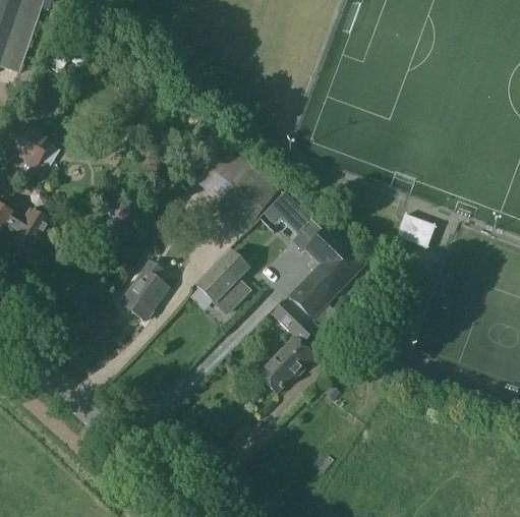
[(0,0),(0,64),(21,71),(44,0),(0,0)]
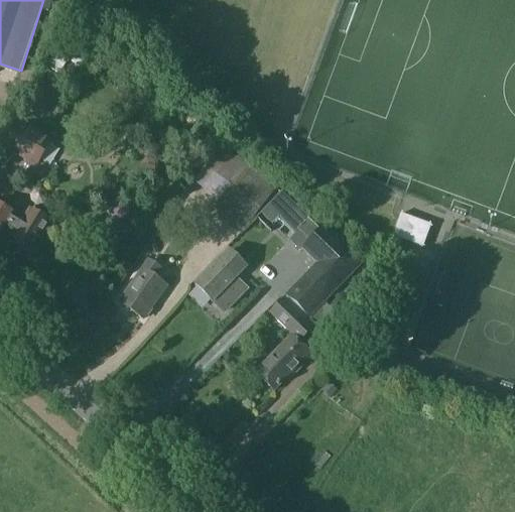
[(37,165),(54,137),(20,116),(3,144),(37,165)]
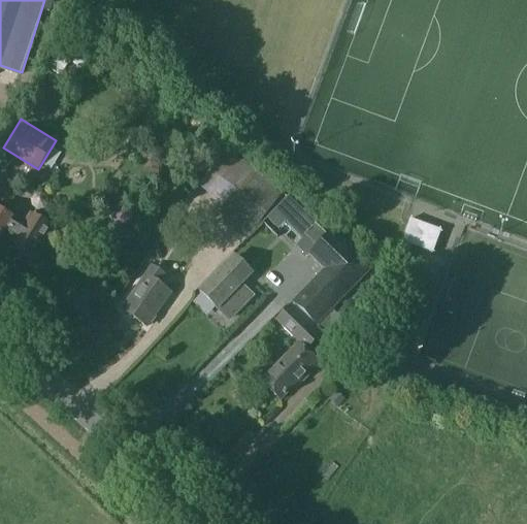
[(283,190),(248,162),(213,204),(249,233),(283,190)]
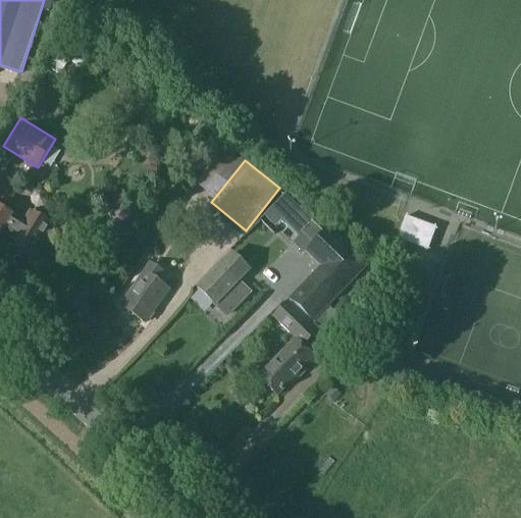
[(5,208),(17,188),(6,180),(0,191),(0,240),(7,228),(16,234),(14,238),(35,250),(52,222),(31,209),(23,222),(14,217),(15,215),(5,208)]
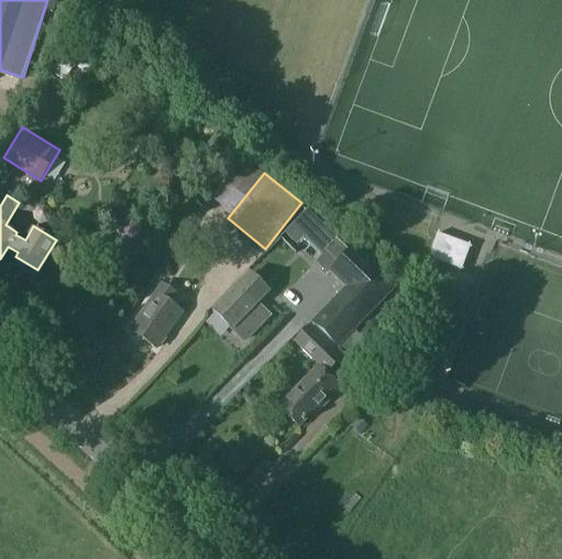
[(461,266),(470,243),(443,232),(438,231),(428,256),(445,263),(460,269),(461,266)]
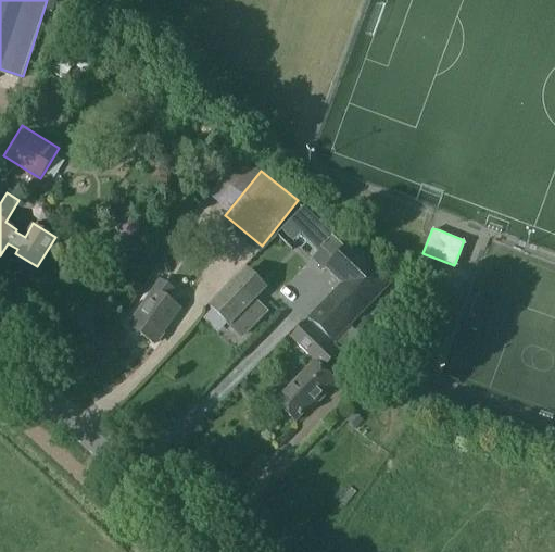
[(310,314),(335,338),(392,278),(351,239),(327,264),(343,279),(310,314)]
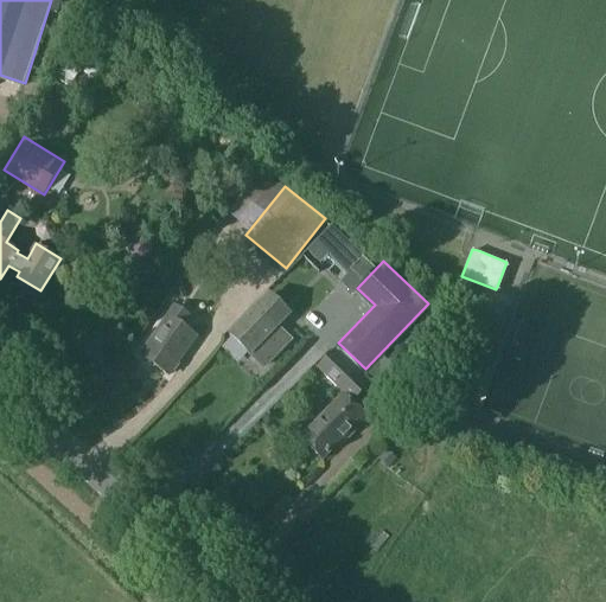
[(289,312),(275,299),(263,312),(257,306),(230,333),(250,351),(276,325),(278,325),(289,312)]
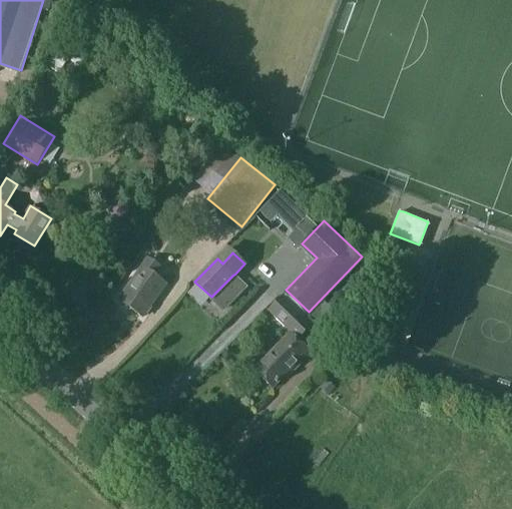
[(155,274),(161,266),(148,257),(120,298),(143,315),(166,282),(155,274)]
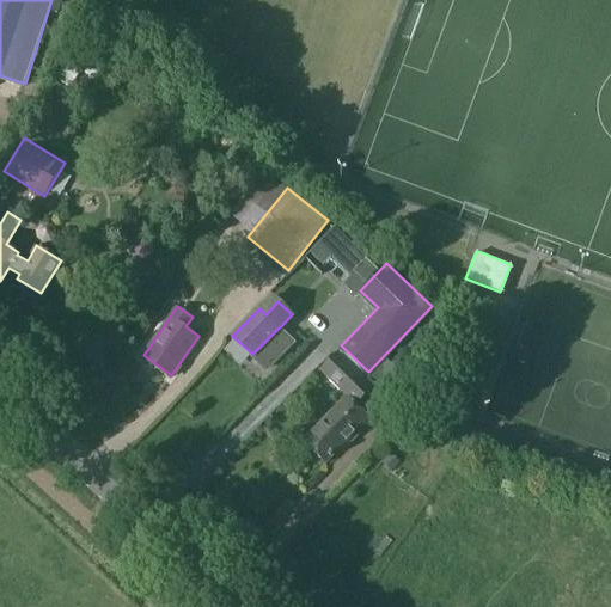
[(460,329),(441,310),(383,369),(402,388),(460,329)]
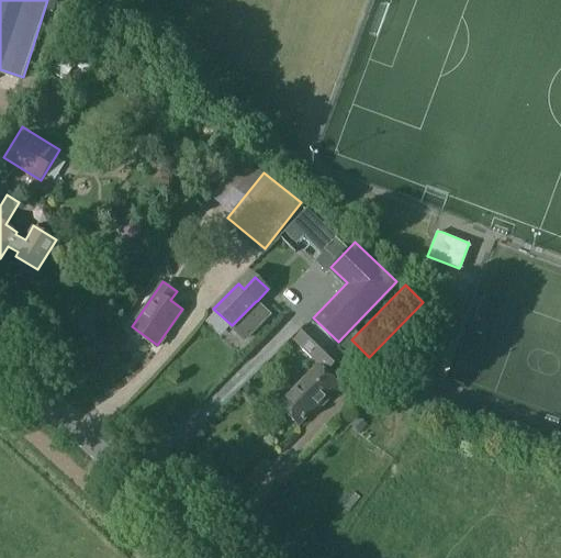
[(349,361),(343,354),(311,323),(295,338),(320,363),(279,403),(299,423),(325,397),(326,399),(344,382),(333,372),(331,375),(326,370),(334,364),(340,370),(349,361)]
